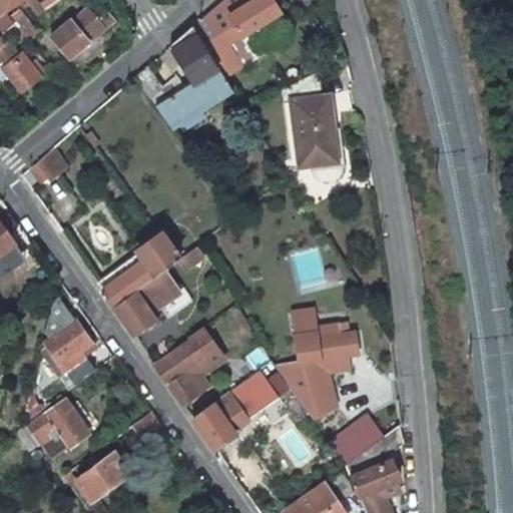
[(0,0),(0,15),(5,13),(4,11),(20,0),(0,0)]
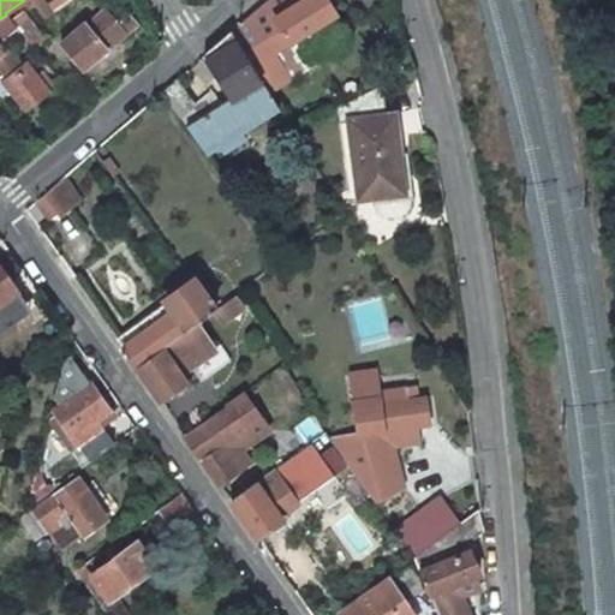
[(51,13),(40,0),(30,0),(43,18),(51,13)]
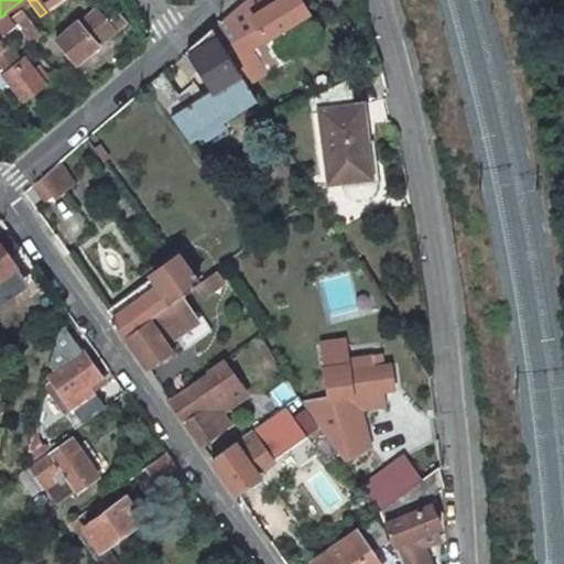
[(297,0),(247,0),(212,30),(246,85),(264,74),(250,50),(306,13),(297,0)]
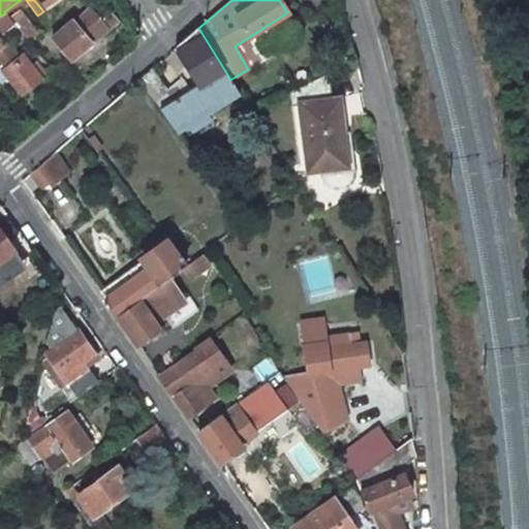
[(101,3),(78,23),(75,20),(53,36),(72,60),(118,24),(101,3)]
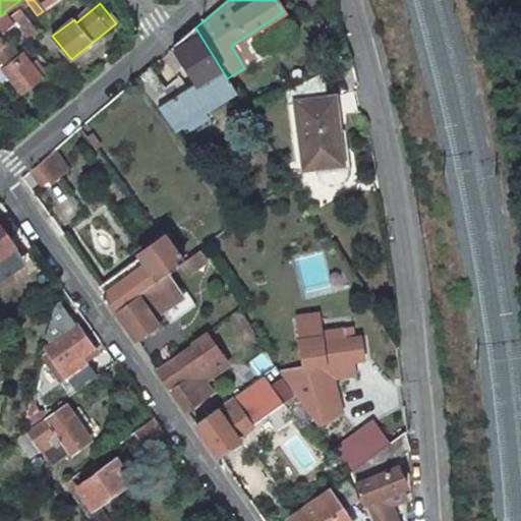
[(10,19),(21,34),(31,26),(18,13),(10,19)]
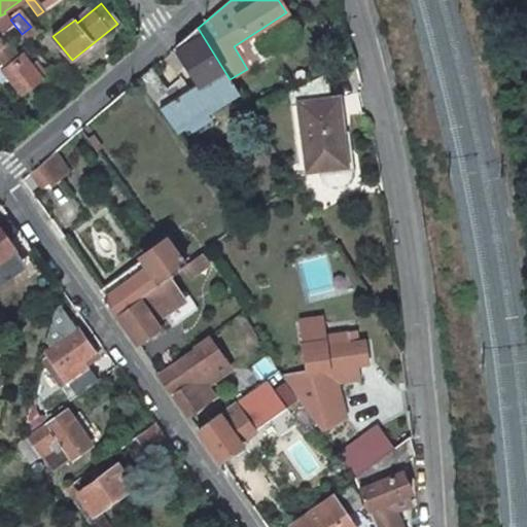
[(176,135),(239,95),(230,79),(198,28),(175,48),(198,85),(188,91),(180,79),(166,89),(151,68),(138,80),(176,135)]
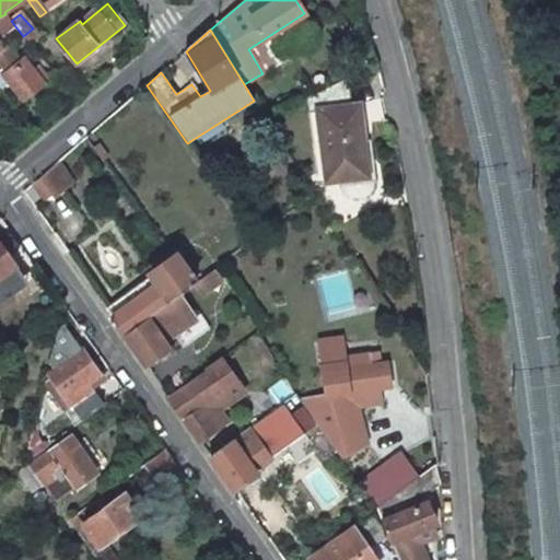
[(0,47),(0,66),(1,67),(4,72),(2,73),(23,98),(42,83),(22,59),(20,61),(6,45),(1,49),(0,47)]
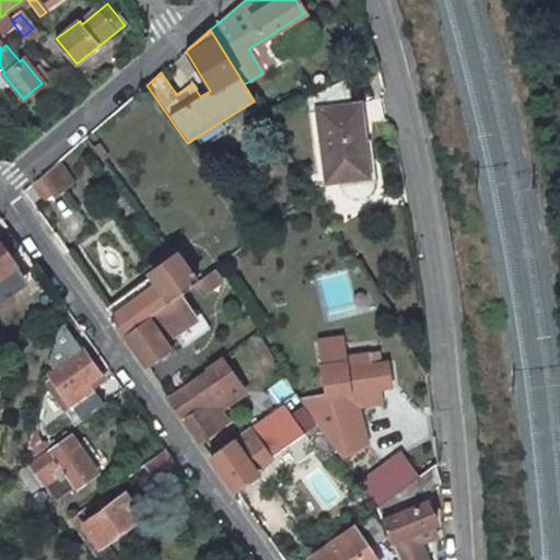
[(327,182),(369,177),(359,107),(351,108),(347,78),(305,97),(307,116),(318,115),(327,182)]
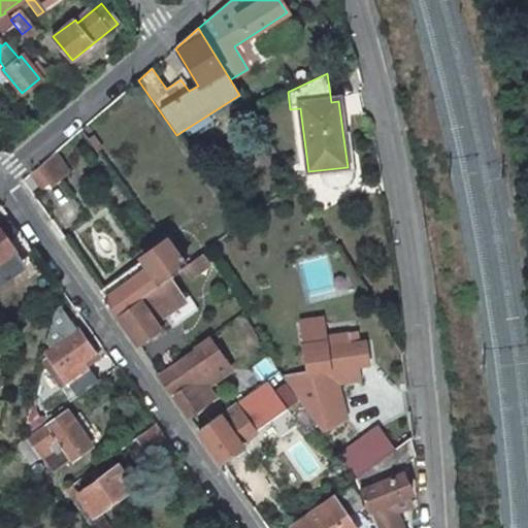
[(68,172),(53,154),(52,155),(29,174),(37,186),(41,191),(46,187),(50,191),(61,182),(60,179),(68,172)]
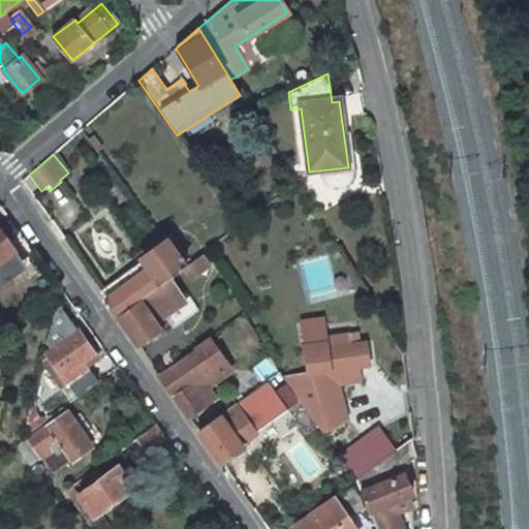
[(30,192),(37,186),(29,175),(22,180),(30,192)]
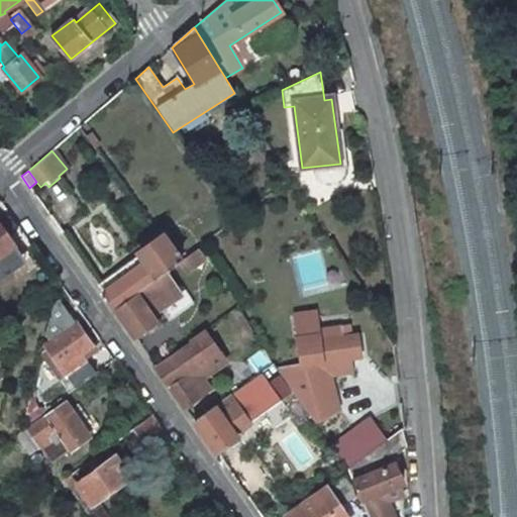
[(0,265),(18,252),(0,227),(0,265)]
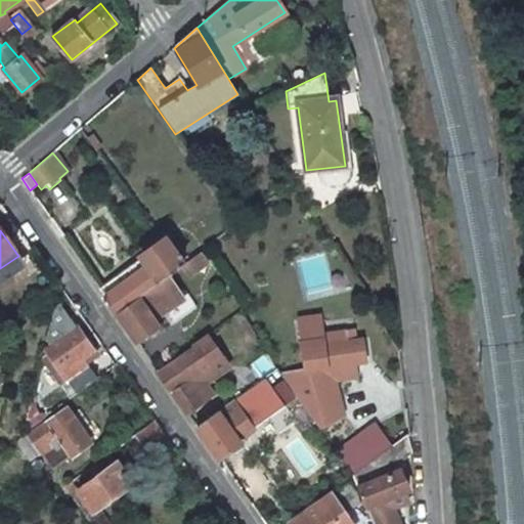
[(160,245),(99,288),(116,312),(163,278),(164,277),(180,266),(182,264),(166,242),(160,245)]
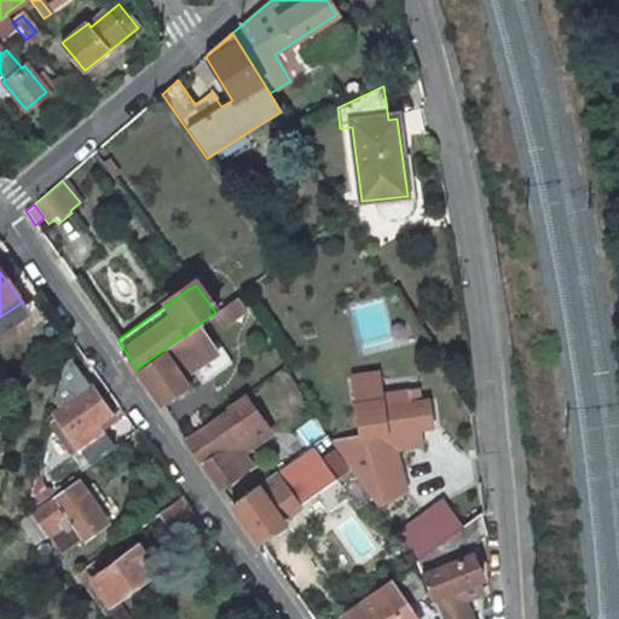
[(244,310),(237,300),(226,307),(225,306),(215,312),(213,314),(220,325),(232,317),(244,310)]
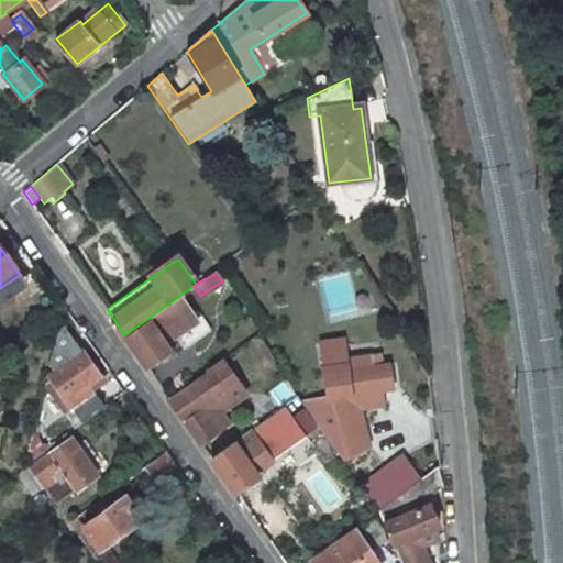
[(165,341),(174,334),(191,322),(188,316),(176,298),(175,299),(124,335),(143,361),(153,362),(170,349),(165,341)]
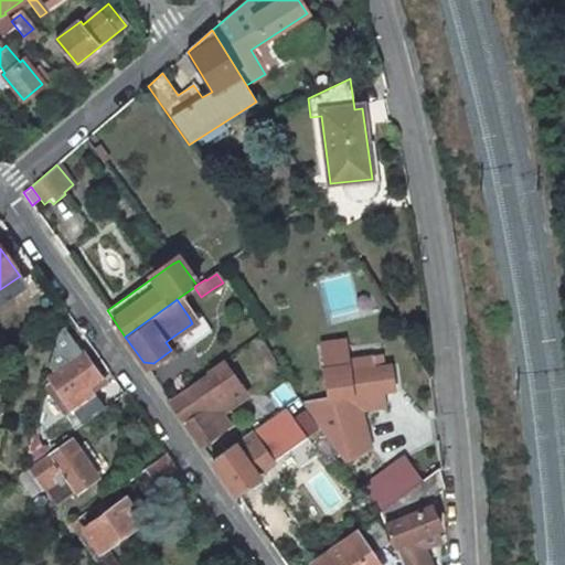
[(183,348),(210,330),(196,311),(189,317),(192,323),(174,336),(183,348)]
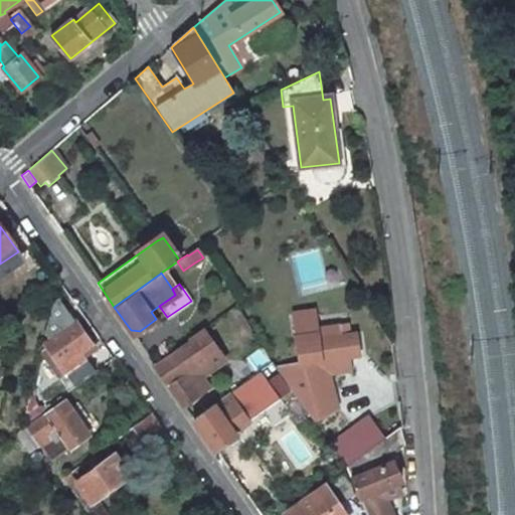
[(56,295),(53,297),(43,335),(46,340),(43,344),(65,376),(86,361),(78,350),(90,343),(56,295)]
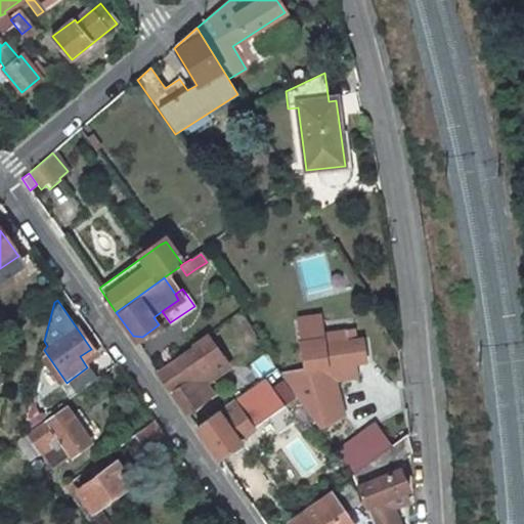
[(322,340),(301,344),(306,372),(281,376),(284,378),(321,432),(341,420),(346,377),(354,376),(352,363),(359,362),(374,360),(372,354),(369,339),(350,342),(349,333),(321,337),(322,340)]
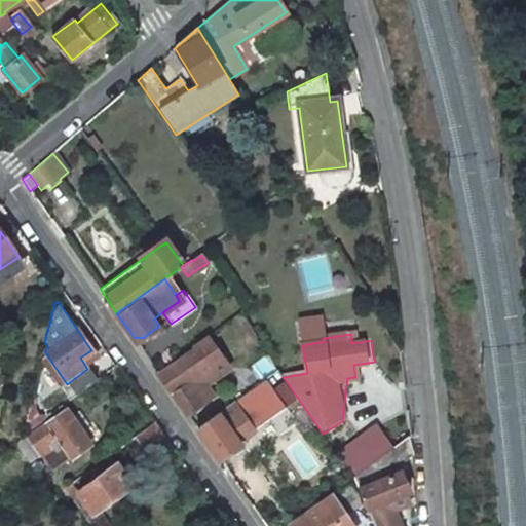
[(194,348),(158,372),(187,412),(202,402),(188,381),(211,367),(217,376),(230,367),(211,336),(193,347),(194,348)]
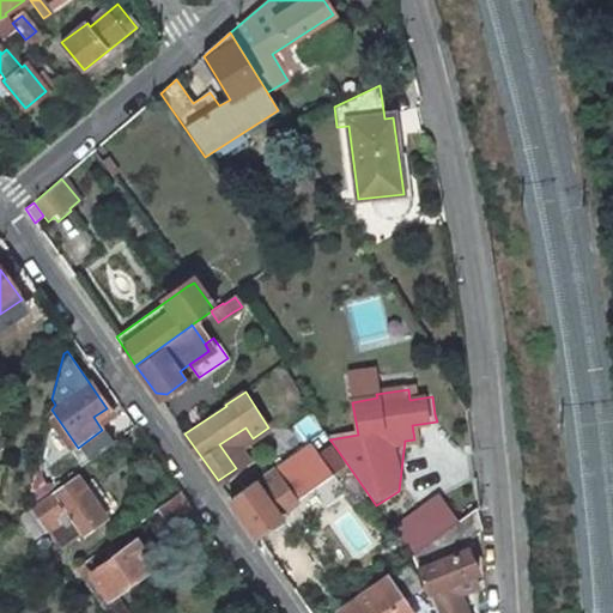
[(303,443),(321,432),(310,413),(292,424),(303,443)]
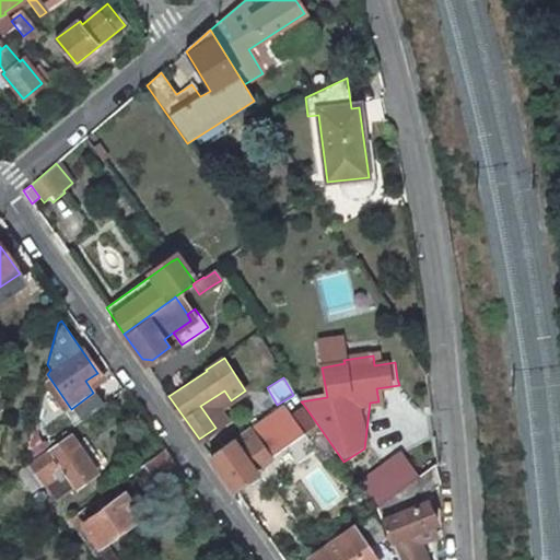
[(376,388),(378,401),(385,400),(384,387),(376,388)]
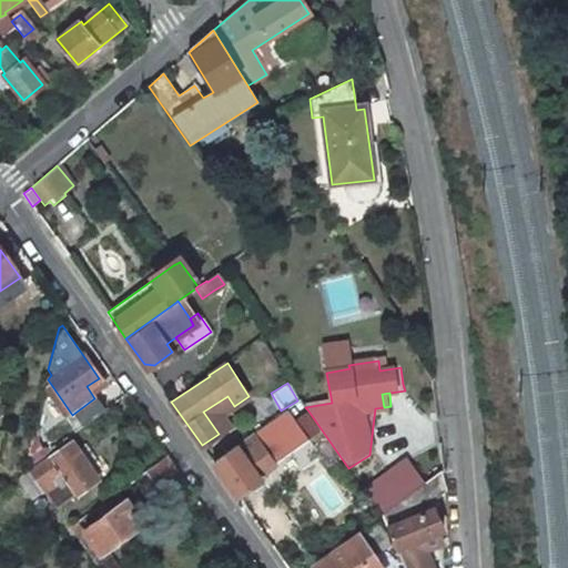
[(295,417),(307,409),(305,407),(302,401),(288,409),(295,417)]
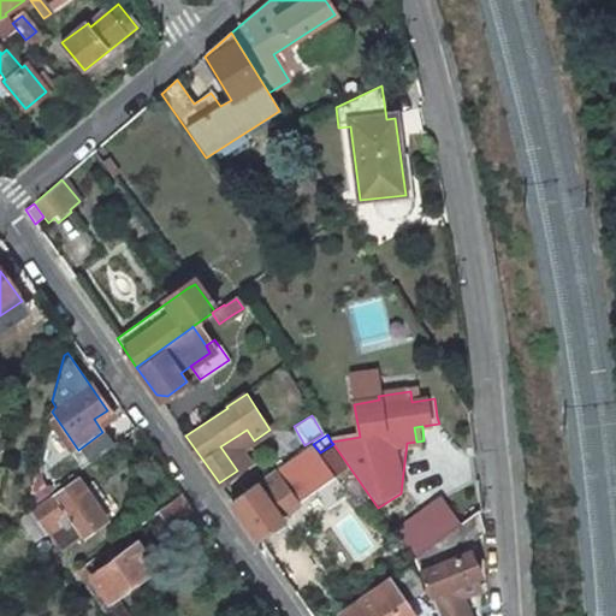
[(295,497),(333,471),(324,457),(320,452),(313,444),(230,499),(256,537),(282,520),(279,515),(298,503),(295,497)]
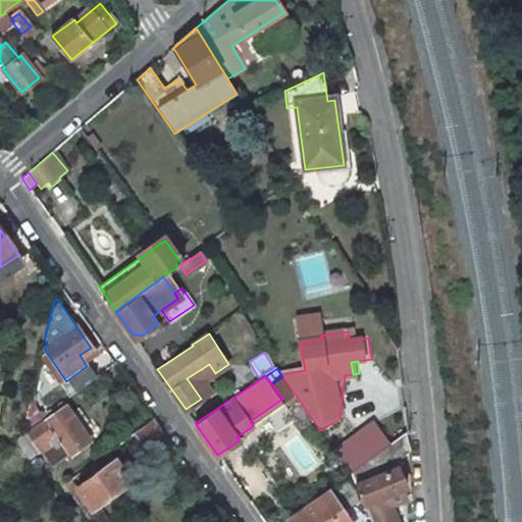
[(65,407),(29,433),(51,465),(88,438),(65,407)]
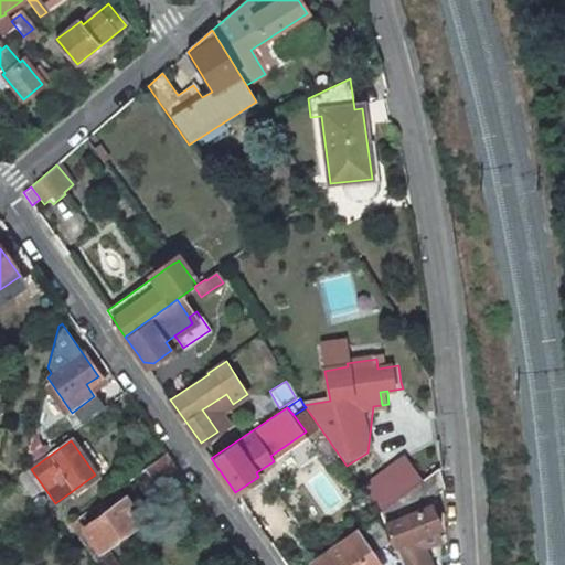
[(155,481),(177,467),(167,451),(145,468),(151,477),(155,481)]
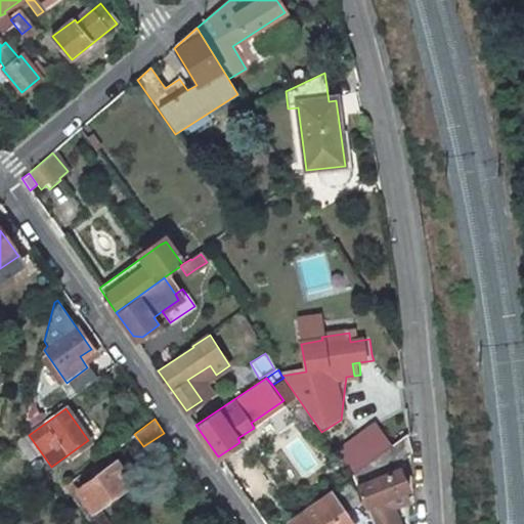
[(351,475),(391,446),(375,423),(335,451),(351,475)]
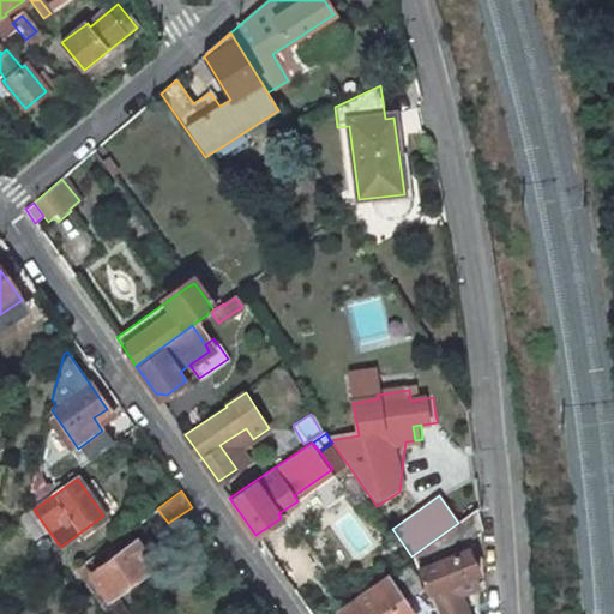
[(136,540),(164,518),(157,509),(76,569),(83,578),(92,571),(136,540)]
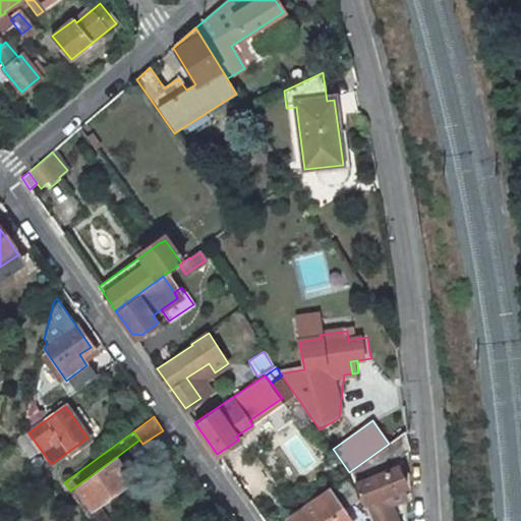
[(408,450),(404,433),(389,444),(349,472),(352,476),(362,500),(363,504),(370,520),(394,520),(388,505),(393,503),(389,493),(401,488),(405,486),(397,466),(398,459),(408,450)]
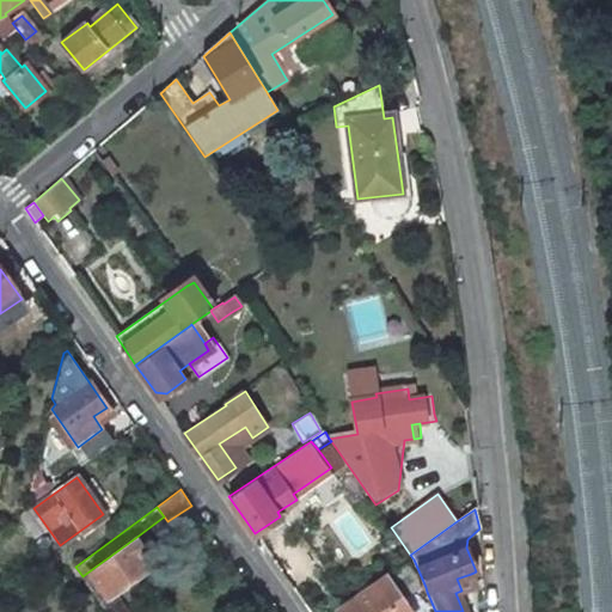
[(157,570),(135,538),(92,569),(110,594),(128,581),(133,588),(157,570)]
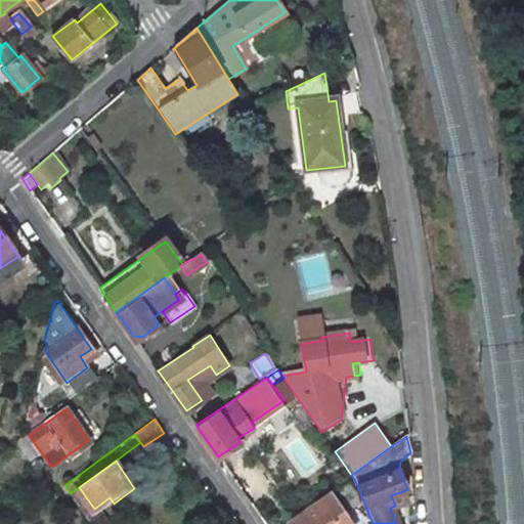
[(364,503),(354,479),(332,494),(346,514),(364,503)]
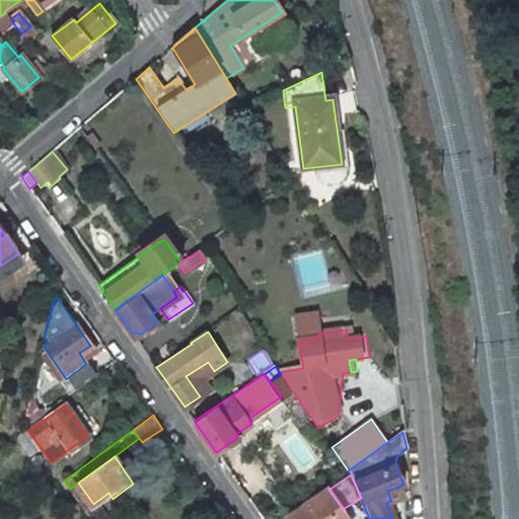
[(402,496),(399,487),(387,491),(391,501),(402,496)]
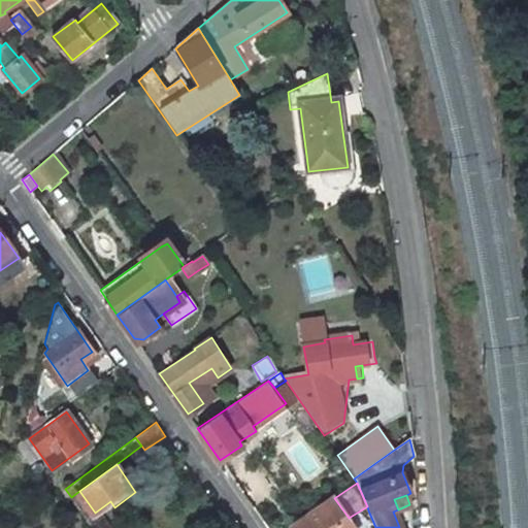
[(334,498),(333,496),(292,525),(294,527),(355,527),(349,518),(334,498)]
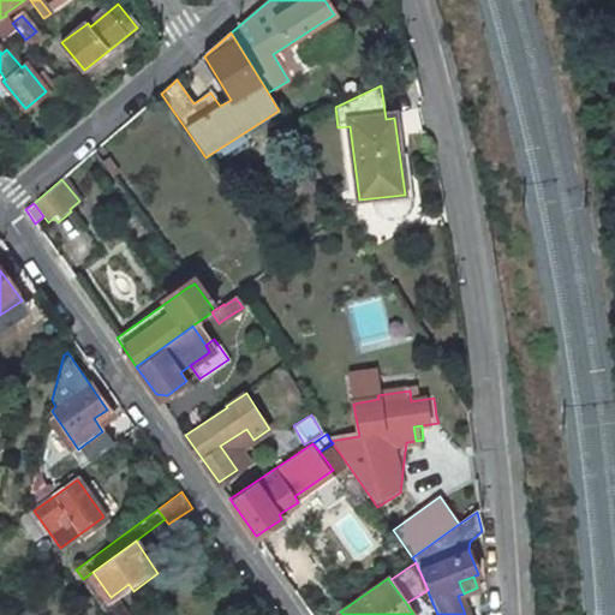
[(130,614),(119,597),(101,609),(105,614),(130,614)]
